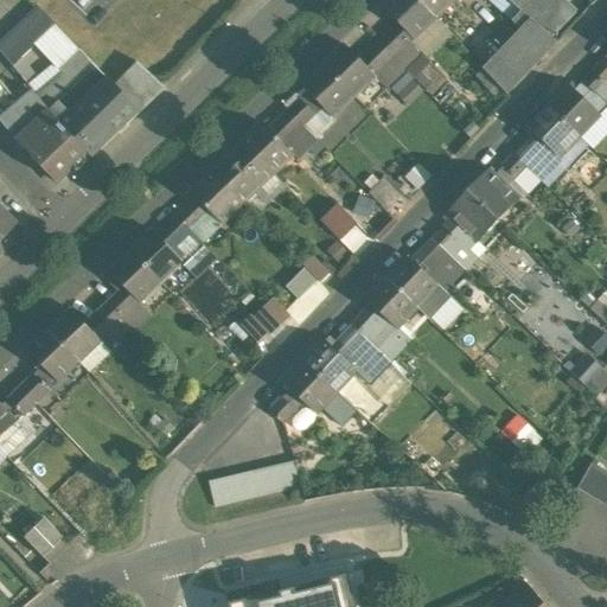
[(435,19),(416,0),(391,0),(384,8),(398,24),(414,39),(435,19)]
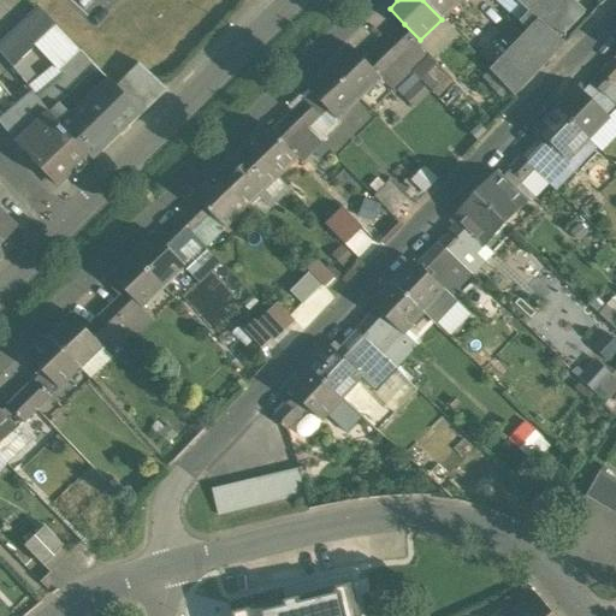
[(461,0),(422,0),(442,19),(461,0)]
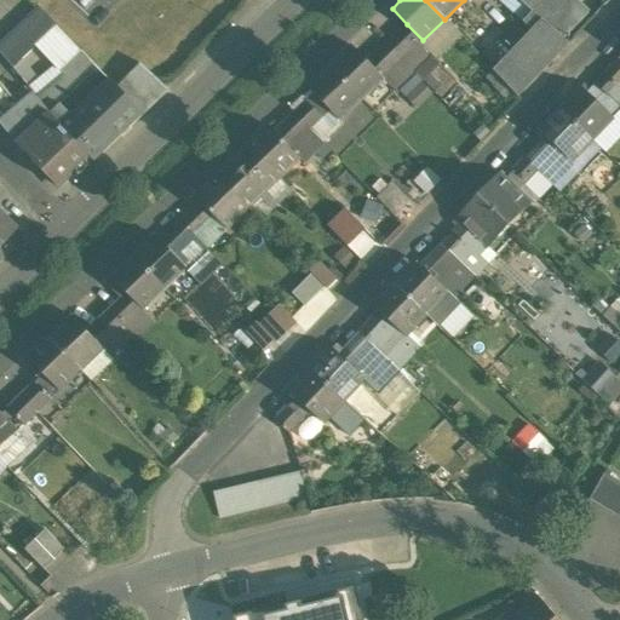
[(532,12),(517,0),(497,0),(522,23),(532,12)]
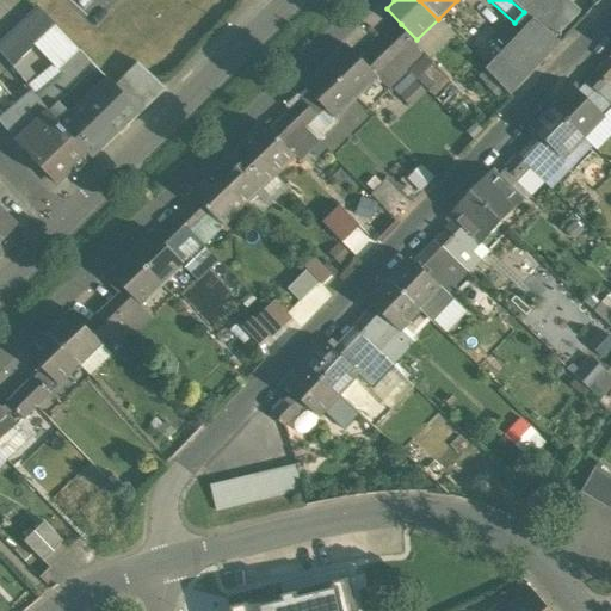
[(567,0),(510,0),(524,12),(554,39),(580,12),(567,0)]
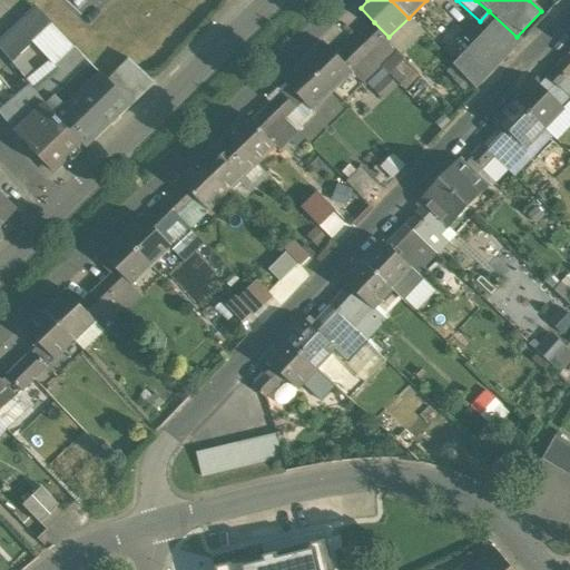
[(36,8),(0,40),(0,50),(11,64),(51,23),(36,8)]
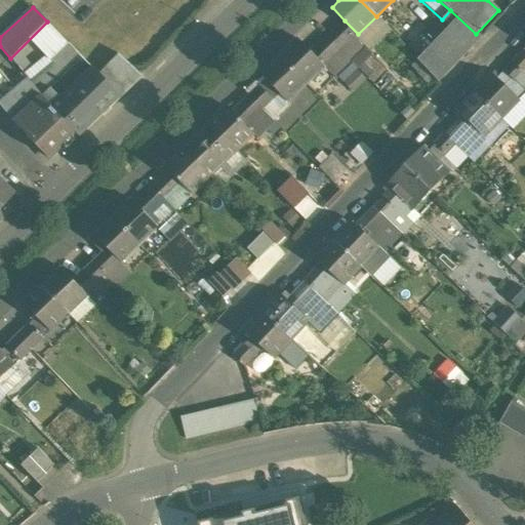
[(449,27),(417,61),(439,83),(481,37),(476,34),(450,10),(442,19),(449,27)]
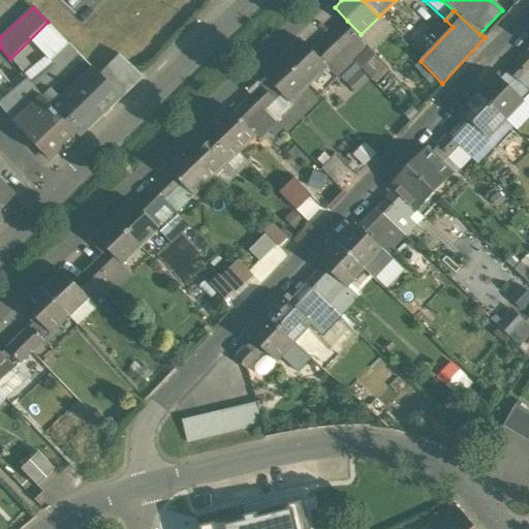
[(347,21),(331,37),(344,51),(361,34),(347,21)]
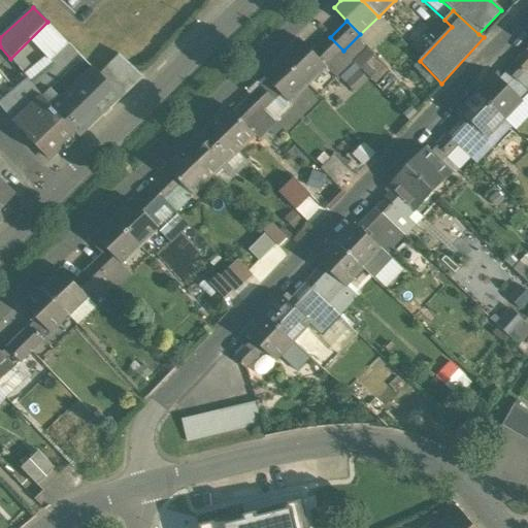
[(330,37),(312,54),(326,67),(343,51),(330,37)]
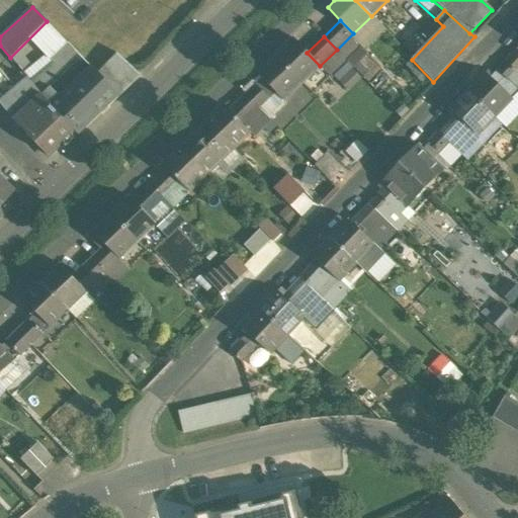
[(307,53),(294,39),(276,57),(301,83),(320,66),(307,53)]
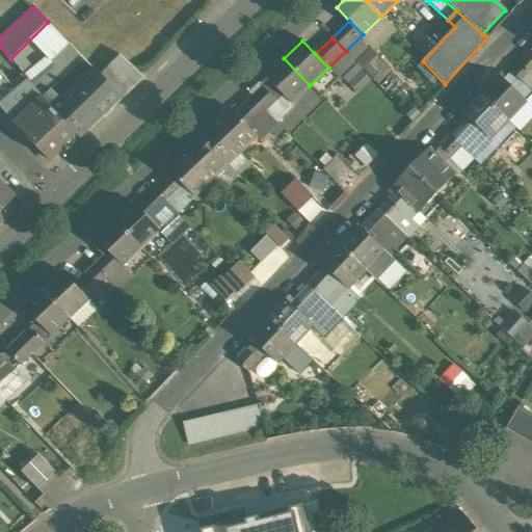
[(0,72),(17,91),(28,81),(10,59),(0,47),(0,72)]
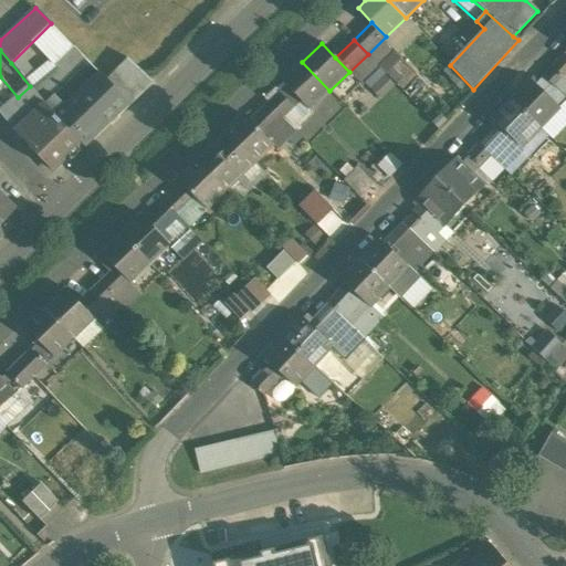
[(565,52),(554,65),(565,75),(565,74),(565,52)]
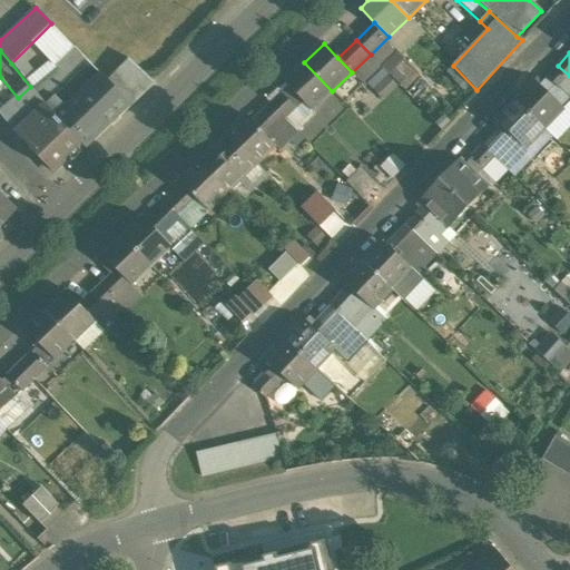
[(107,81),(130,106),(154,84),(128,59),(107,81)]
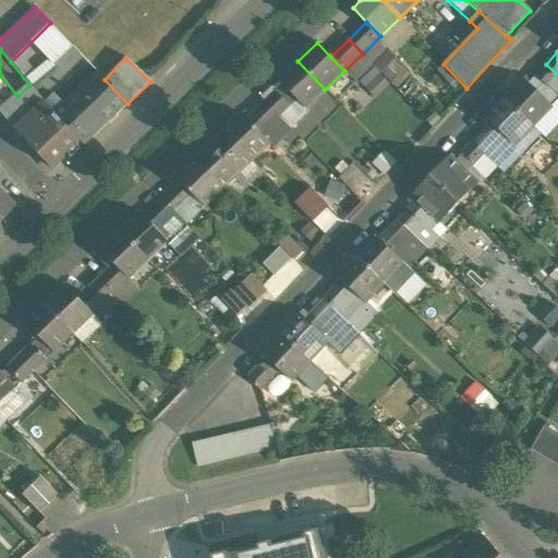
[(325,89),(298,61),(278,80),(298,100),(305,108),(325,89)]
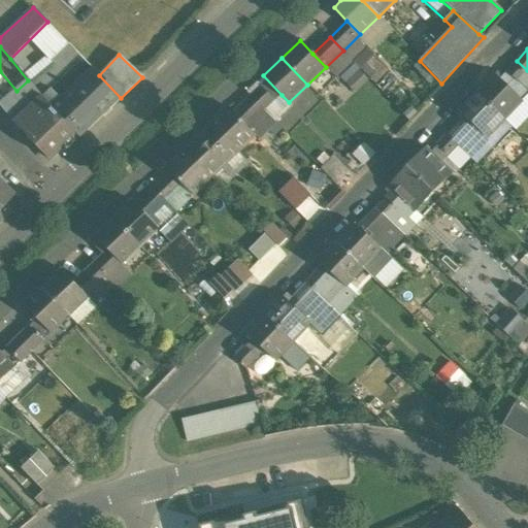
[(99,75),(87,61),(68,78),(73,85),(102,116),(121,98),(99,75)]
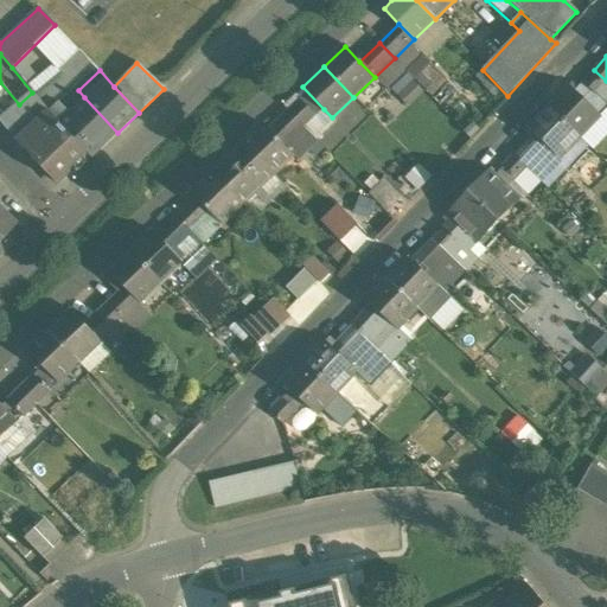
[(594,70),(574,91),(586,102),(606,81),(594,70)]
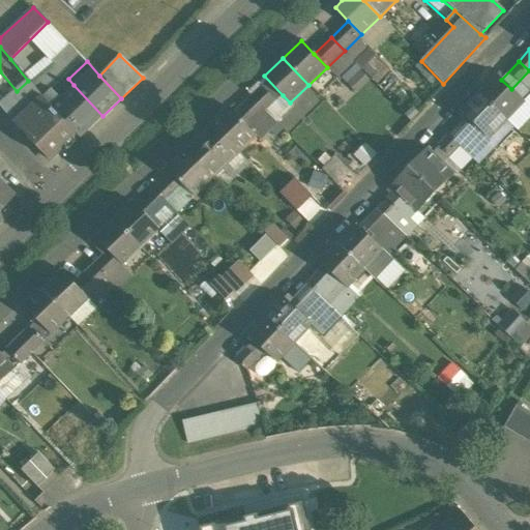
[(56,63),(32,85),(51,108),(74,85),(68,79),(56,63)]
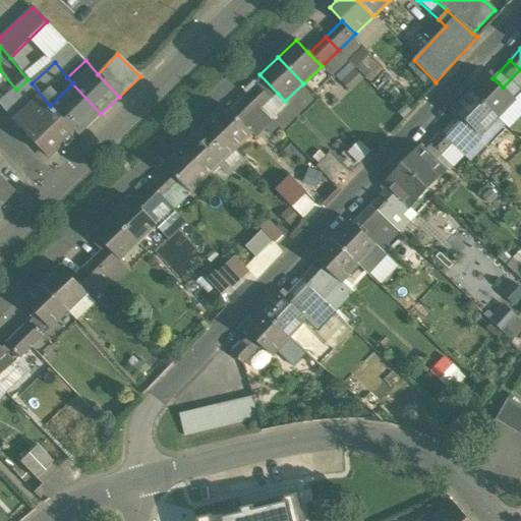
[(16,90),(0,70),(0,103),(16,90)]
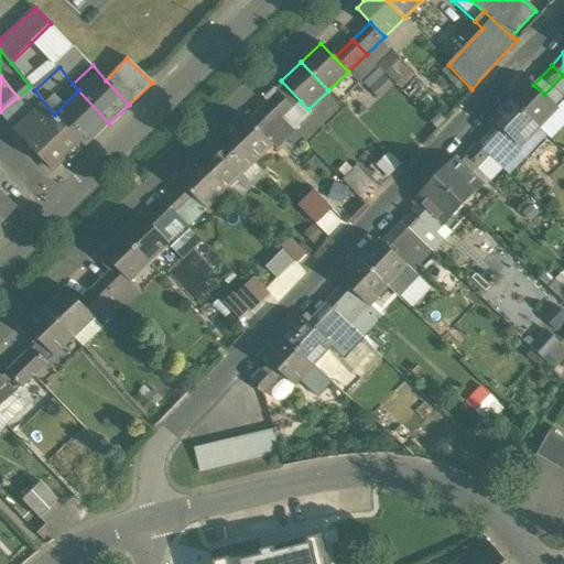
[(533,85),(528,79),(508,99),(537,127),(555,107),(544,95),(533,85)]
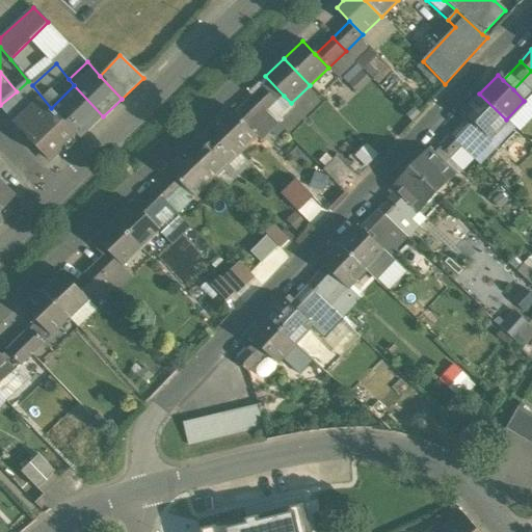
[(32,85),(28,81),(17,91),(0,105),(16,125),(15,126),(48,159),(75,133),(51,108),(32,85)]
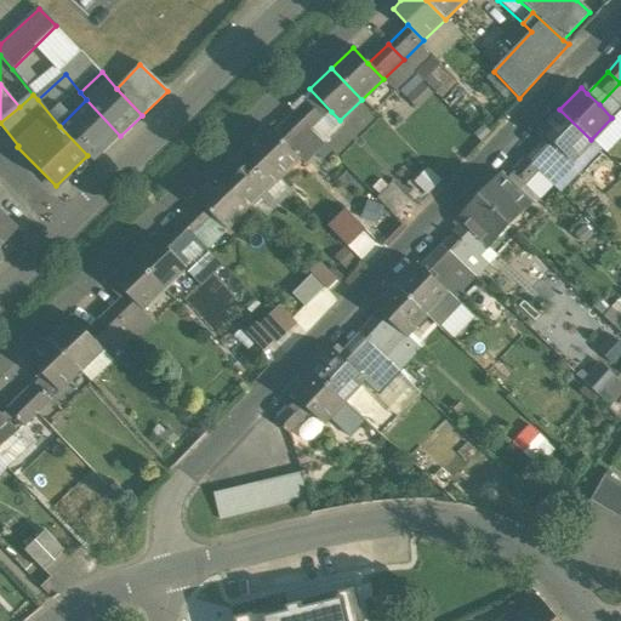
[(331,112),(314,95),(295,114),(311,131),(331,112)]
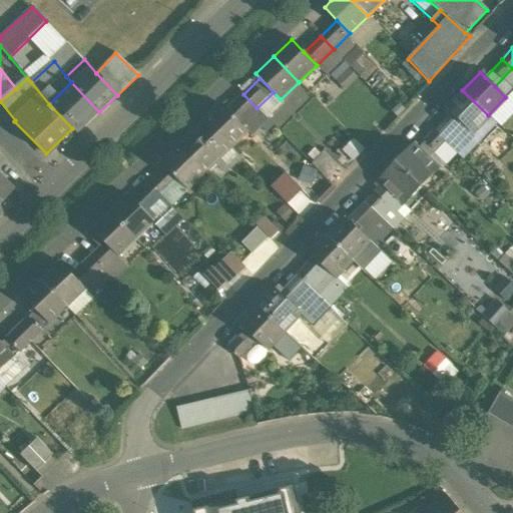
[(71,82),(49,104),(72,128),(77,134),(99,112),(71,82)]
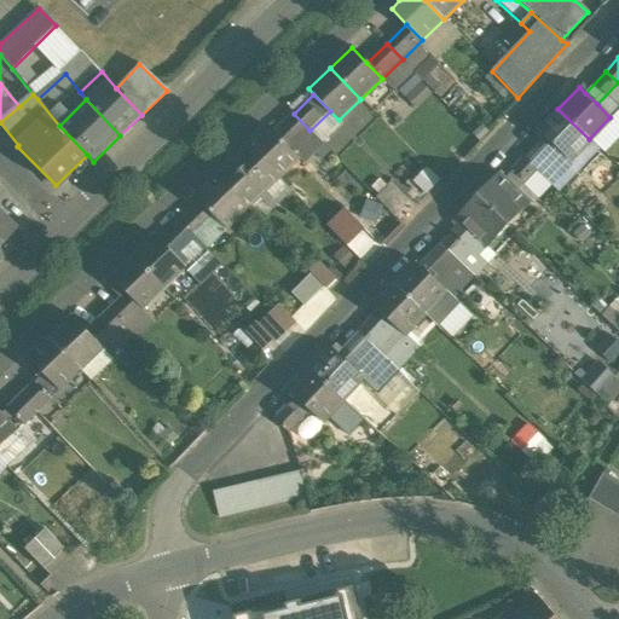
[(589,139),(557,109),(537,131),(543,138),(555,149),(568,161),(589,139)]
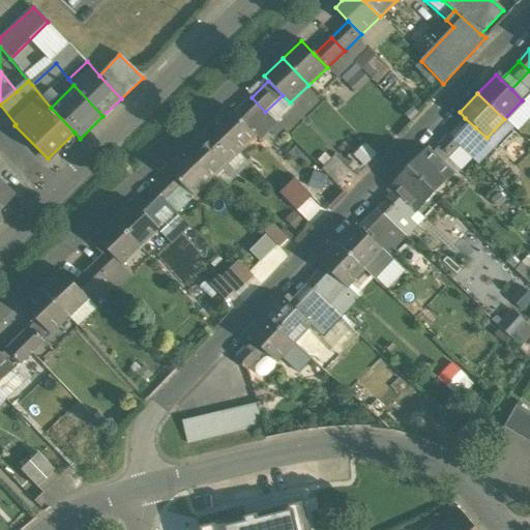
[(252,97),(235,114),(248,127),(265,112),(252,97)]
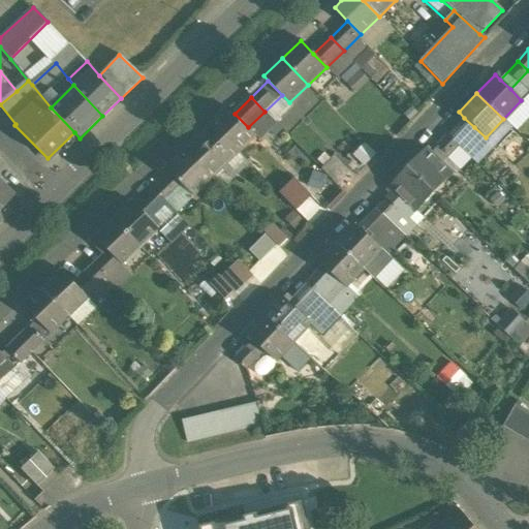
[(235,114),(229,109),(211,126),(218,134),(237,154),(255,135),(248,127),(235,114)]
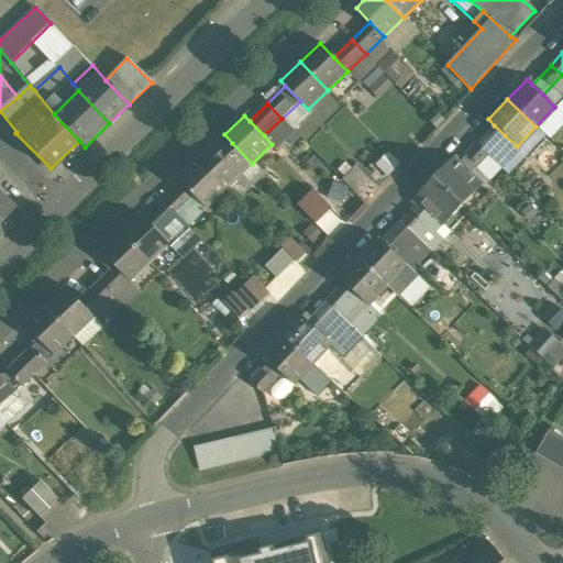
[(494,125),(476,144),(486,154),(505,135),(494,125)]
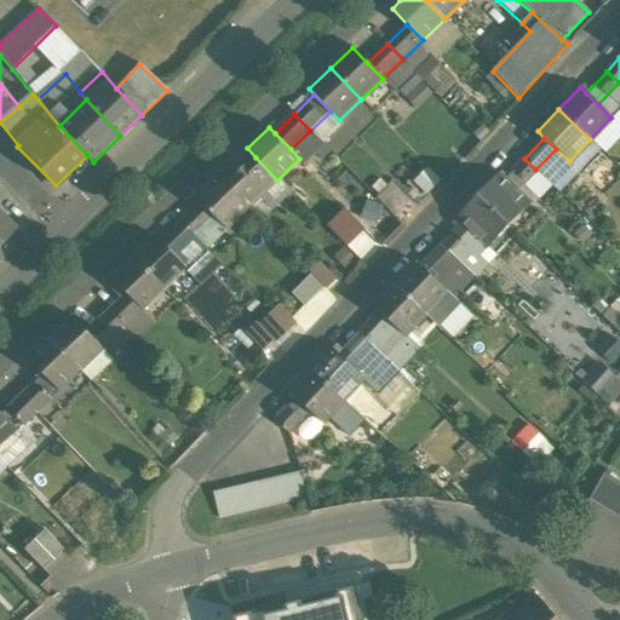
[(256,158),(227,187),(248,208),(277,181),(256,158)]
